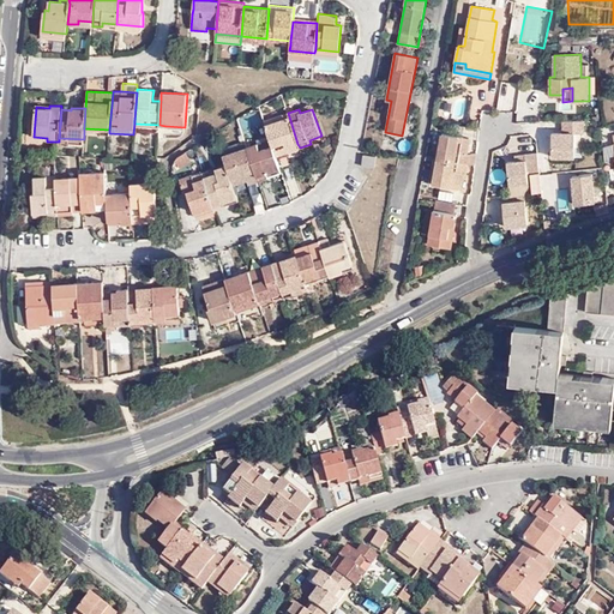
[(298,144),(288,113),(264,121),(269,136),(270,138),(276,157),(288,152),(287,148),(298,144)]
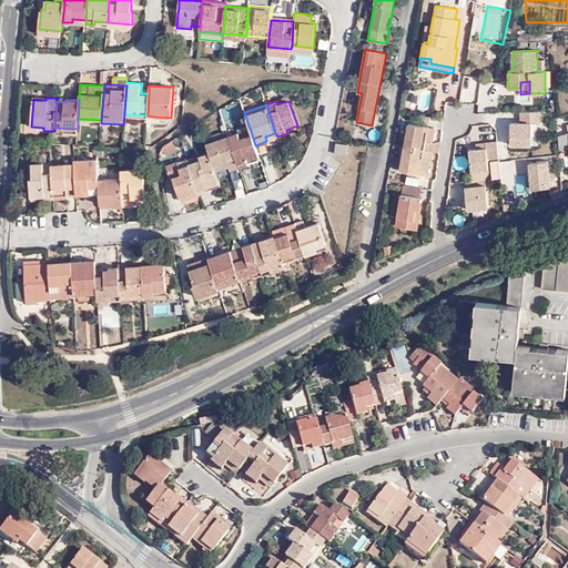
[(521,112),(520,121),(509,121),(509,145),(533,144),(531,123),(539,122),(539,111),(521,112)]
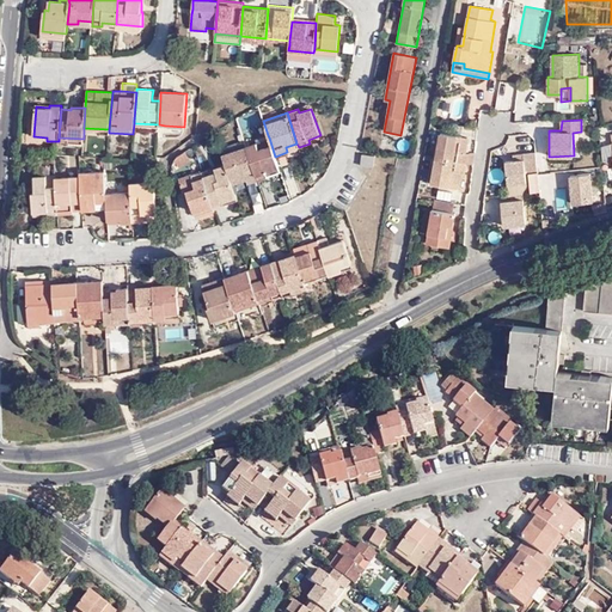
[(441,133),(440,133),(436,158),(432,182),(432,184),(460,189),(461,177),(465,178),(467,164),(473,164),(475,153),(466,154),(470,139),(441,133)]
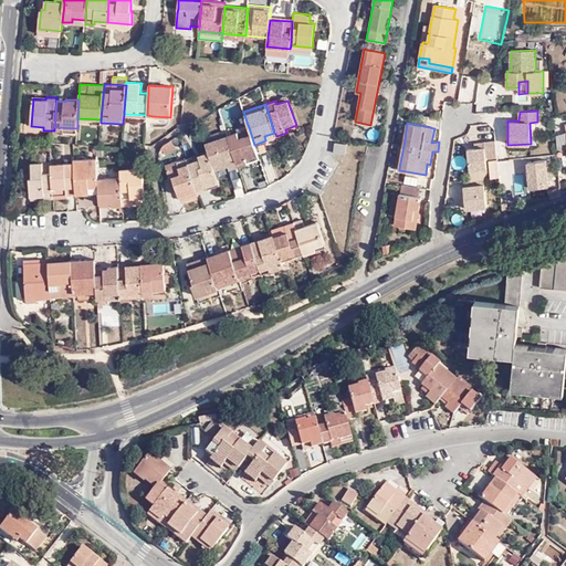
[(228,135),(239,168),(249,165),(247,159),(259,155),(254,145),(249,127),(238,132),(228,135)]
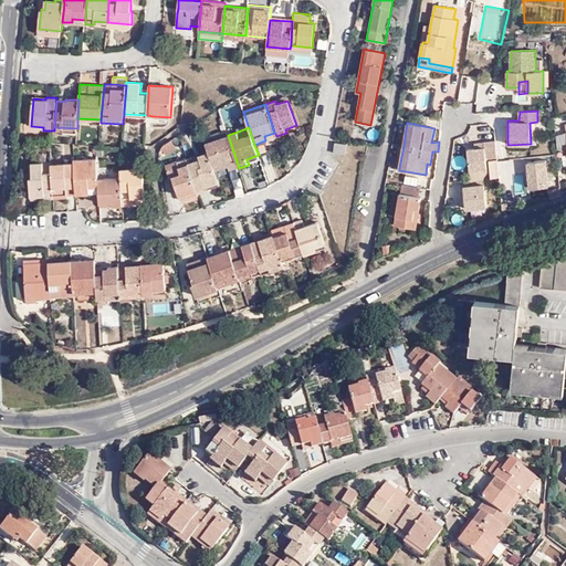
[(228,135),(227,132),(205,138),(206,143),(228,135)]
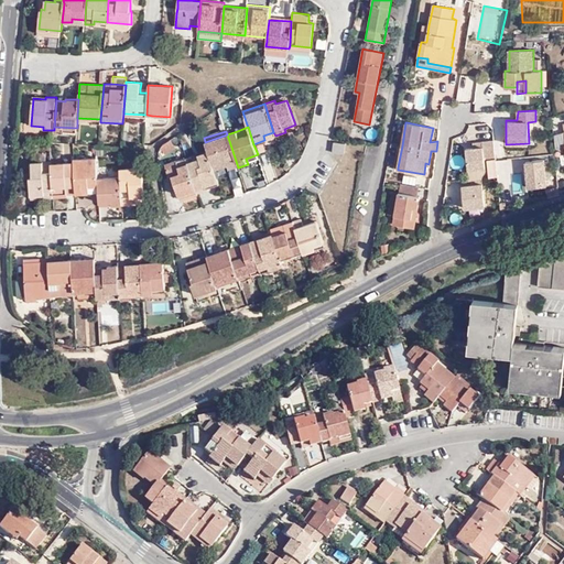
[(229,170),(238,167),(227,134),(205,142),(208,151),(213,165),(226,161),(228,166),(229,170)]
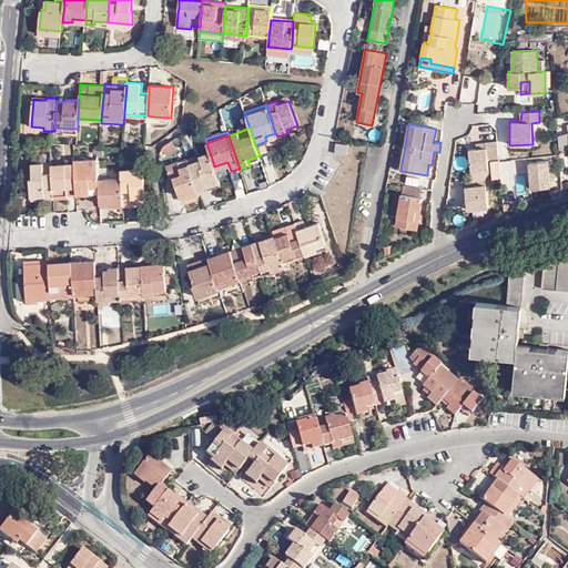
[(485,142),(485,148),(468,149),(470,171),(488,169),(487,160),(497,158),(496,140),(485,142)]
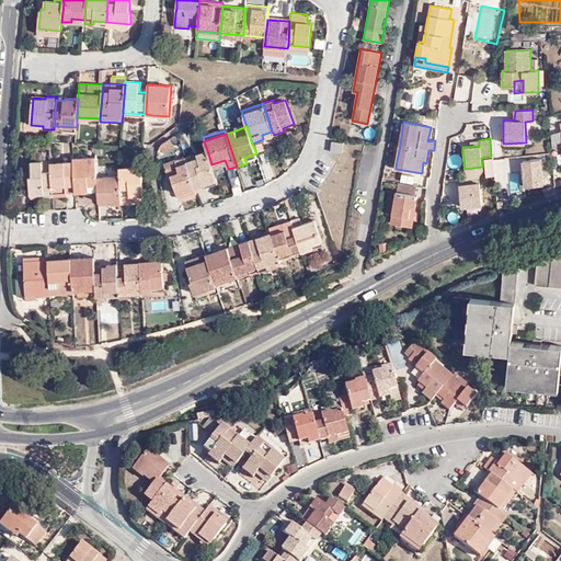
[(162,145),(159,148),(164,155),(175,148),(171,139),(162,145)]
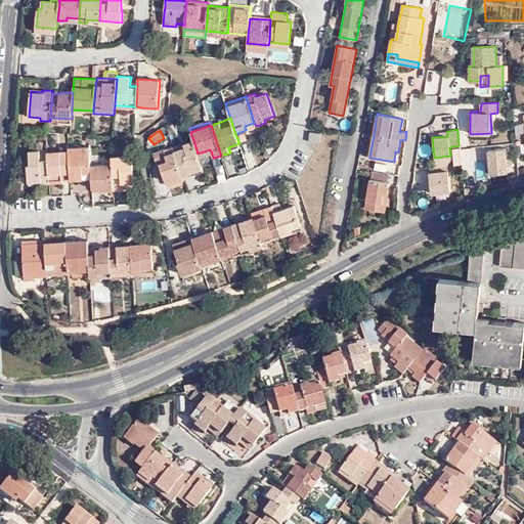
[(310,132),(309,141),(319,143),(320,133),(310,132)]
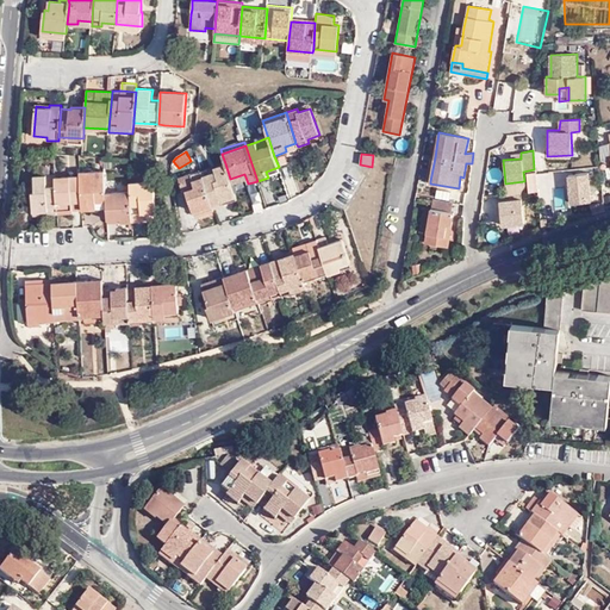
[(213,206),(237,198),(232,185),(230,179),(225,163),(215,167),(216,172),(203,175),(213,206)]
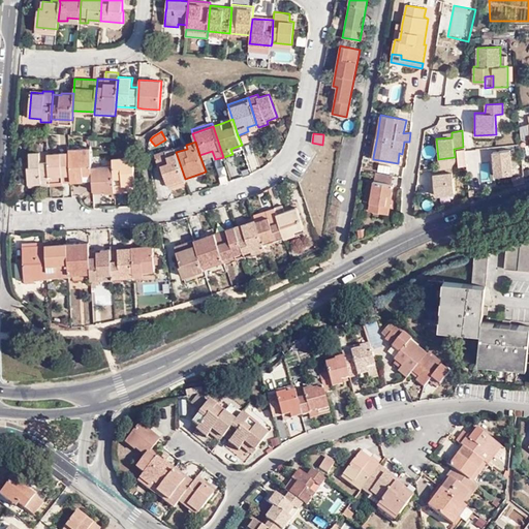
[(232,154),(243,150),(242,145),(230,149),(232,154)]
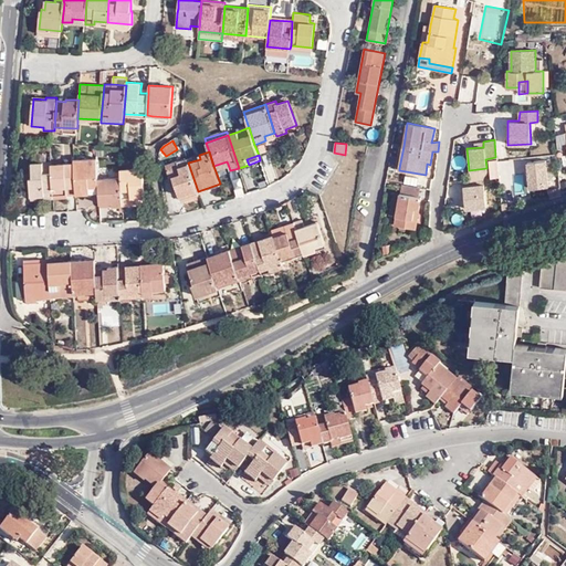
[(74,159),(74,163),(75,188),(98,186),(98,179),(96,158),(74,159)]
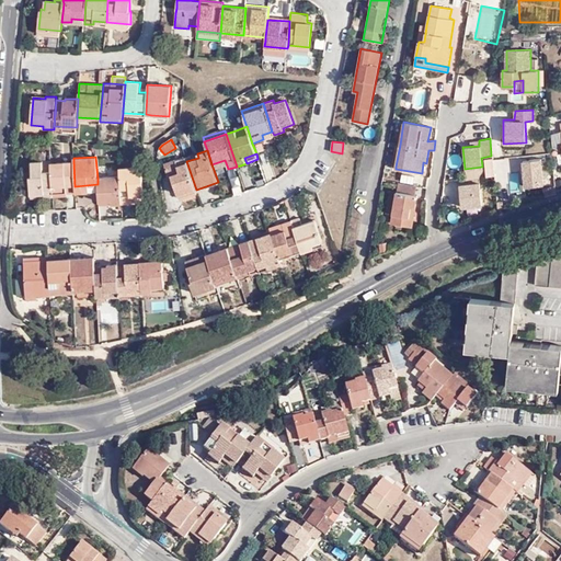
[(174,184),(179,195),(196,190),(186,161),(185,158),(164,165),(168,176),(172,175),(174,184)]
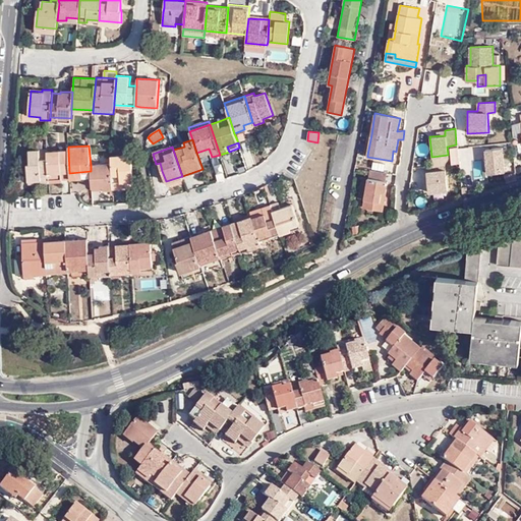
[(512,153),(504,155),(503,147),(485,149),(486,172),(505,169),(513,169),(512,153)]
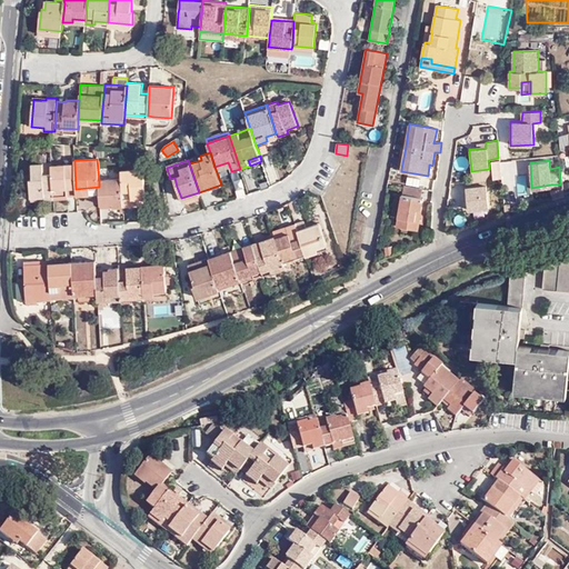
[(51,165),(51,162),(32,163),(33,176),(33,182),(30,182),(31,198),(53,196),(51,165)]
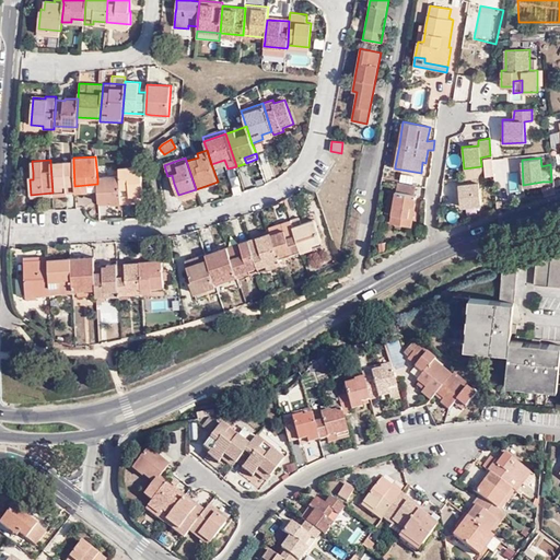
[(211,164),(213,170),(226,165),(224,160),(211,164)]
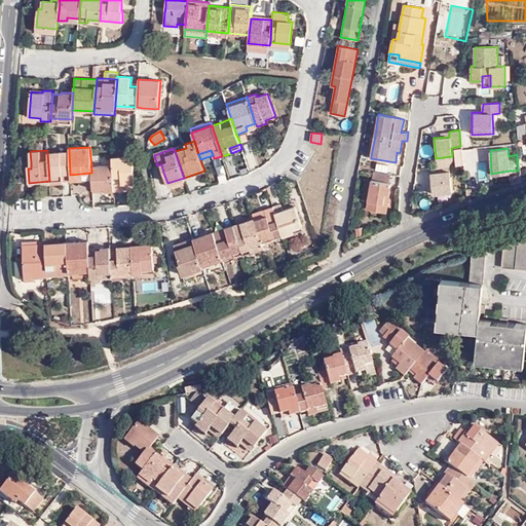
[(49,181),(63,180),(63,176),(70,175),(69,151),(47,152),(49,181)]
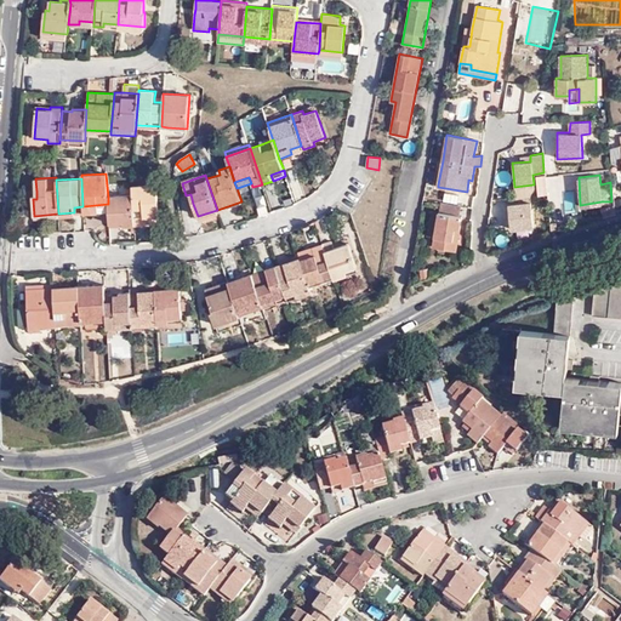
[(132,194),(135,227),(152,226),(152,220),(161,220),(160,189),(151,191),(151,183),(132,184),(132,194)]
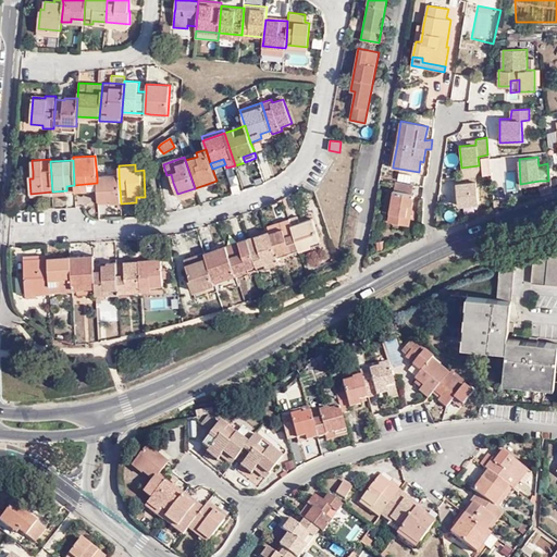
[(507,171),(508,189),(517,188),(516,171),(507,171)]
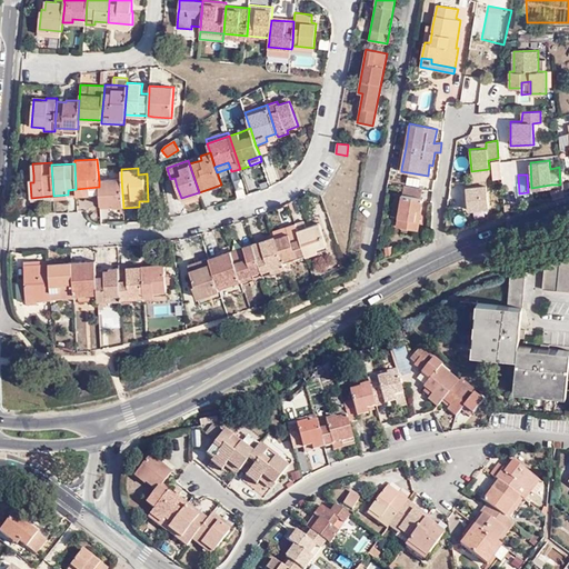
[(408,177),(407,185),(420,187),(420,179),(408,177)]
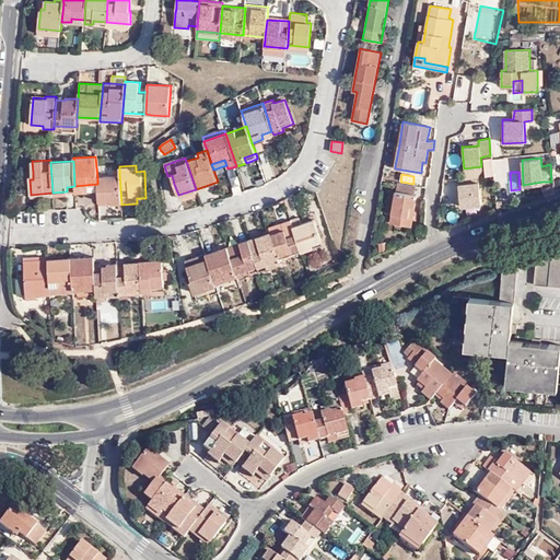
[(112,205),(121,205),(119,175),(97,177),(97,184),(97,189),(98,201),(112,200),(112,205)]
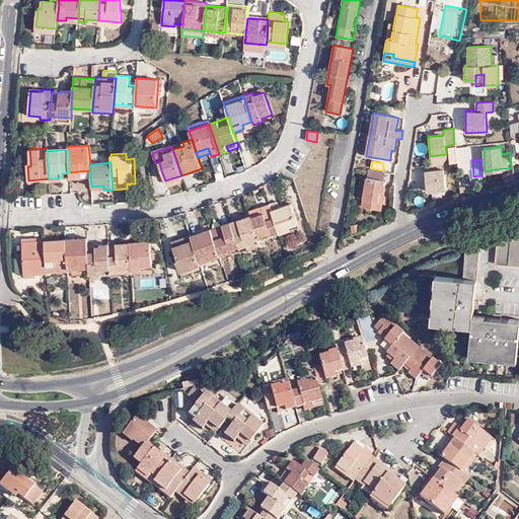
[(443,189),(443,167),(425,169),(427,190),(443,189)]
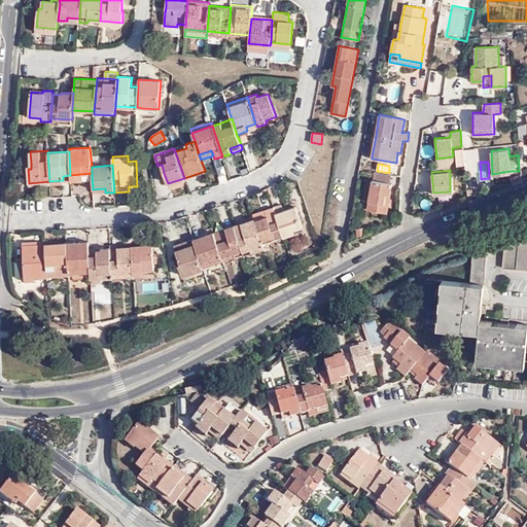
[(373,179),(391,182),(392,175),(375,172),(373,179)]
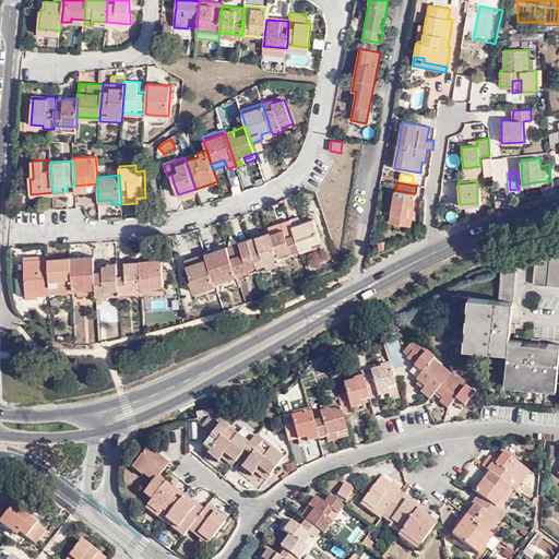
[(179,198),(197,192),(195,189),(178,194),(179,198)]
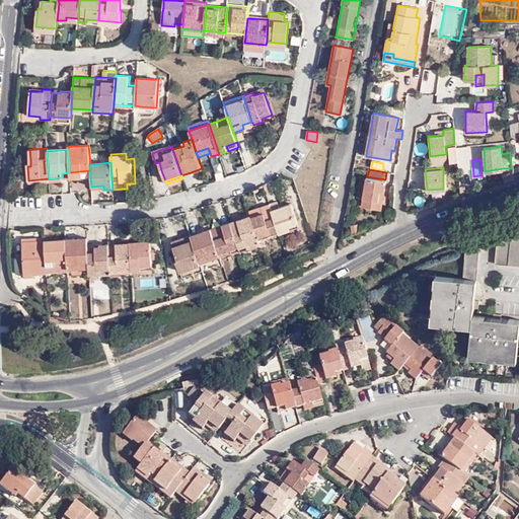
[(387,180),(385,179),(367,176),(362,206),(382,210),(387,180)]
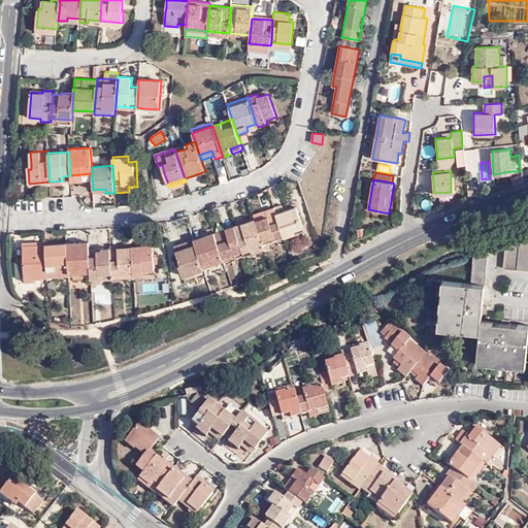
[(92,180),(74,183),(74,192),(93,191),(92,180)]
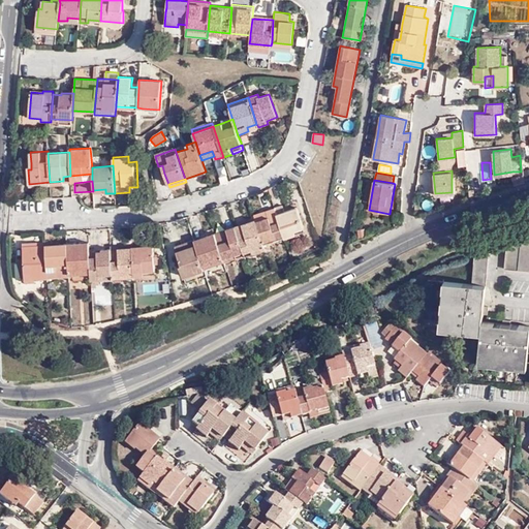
[(282,205),(274,208),(276,214),(284,211),(282,205)]
